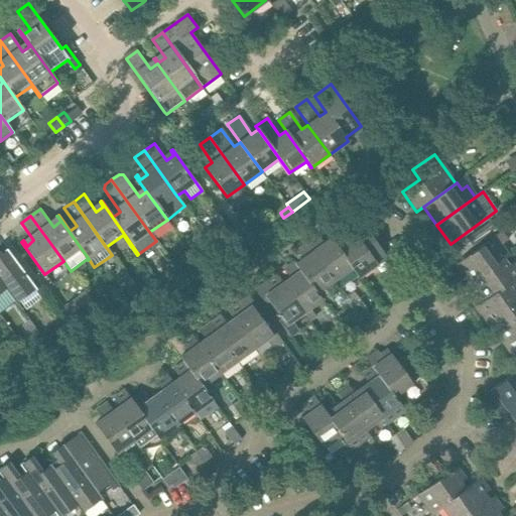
[(254,239),(263,232),(256,222),(247,229),(254,239)]
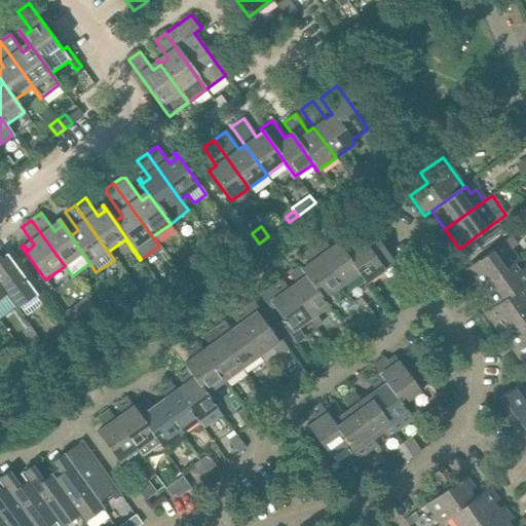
[(207,235),(214,246),(226,236),(219,227),(207,235)]
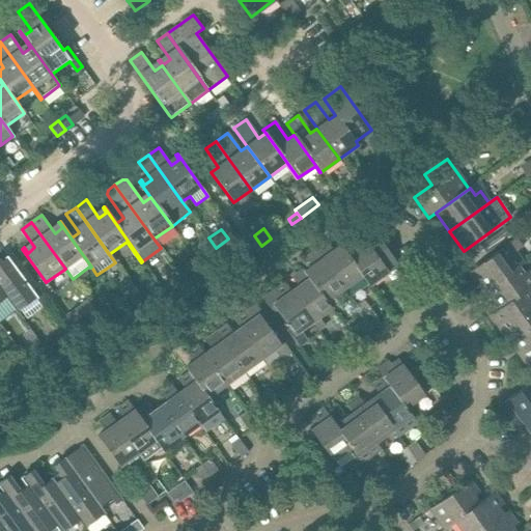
[(398,264),(373,231),(363,239),(360,233),(342,246),(341,245),(340,245),(369,286),(398,264)]
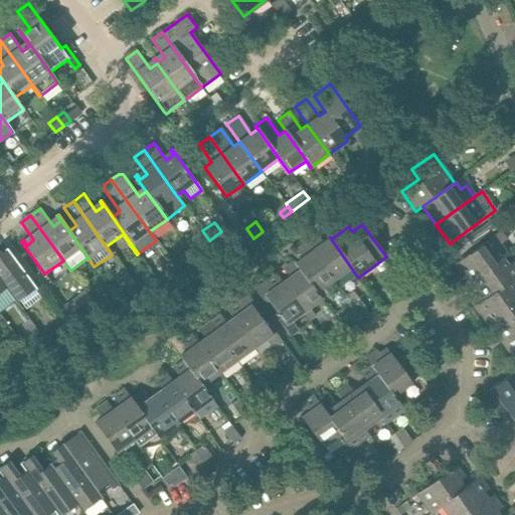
[(468,283),(507,254),(499,243),(503,241),(497,233),(455,265),(468,283)]
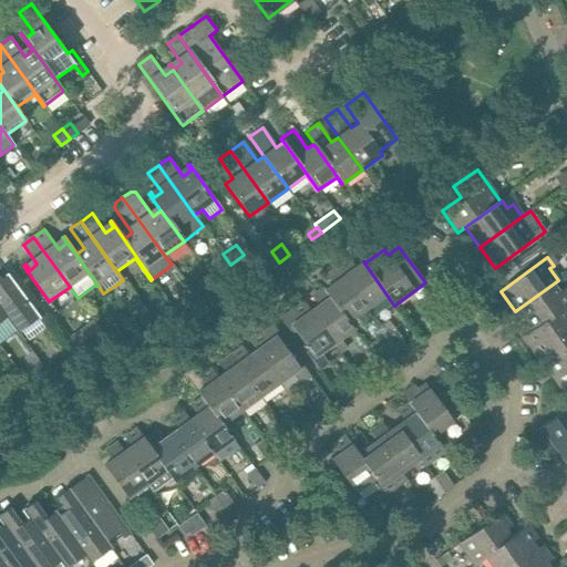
[(349,258),(337,267),(367,309),(385,296),(392,307),(394,306),(363,261),(356,267),(349,258)]
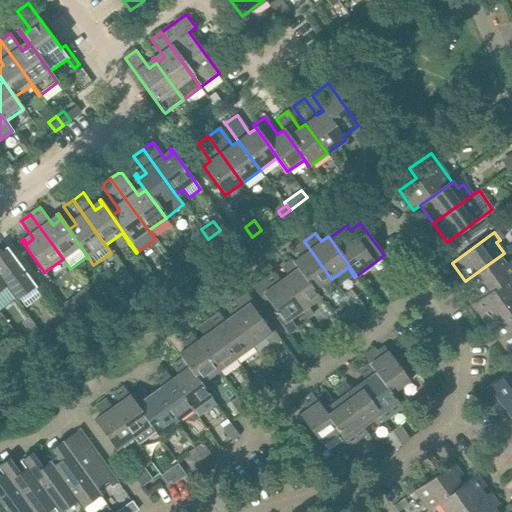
[(291,260),(318,298),(319,298),(315,292),(331,279),(304,241),(294,248),(300,257),(294,261),(292,259),(291,260)]
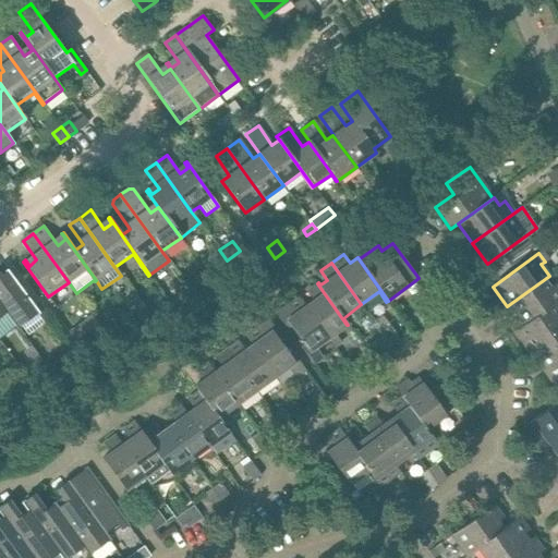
[(38,312),(8,270),(0,275),(0,302),(19,327),(38,312)]
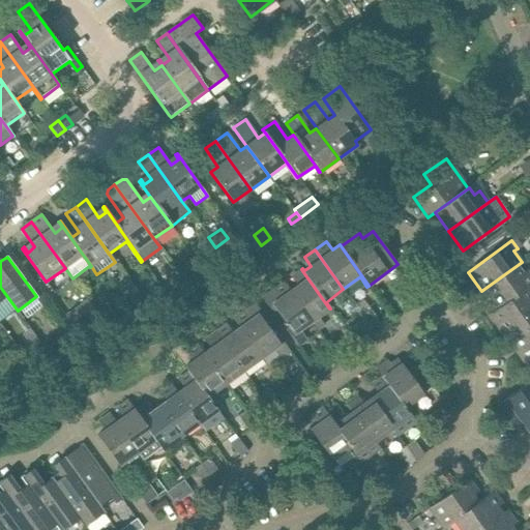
[(496,310),(525,291),(529,287),(529,272),(522,262),(481,291),(496,310)]
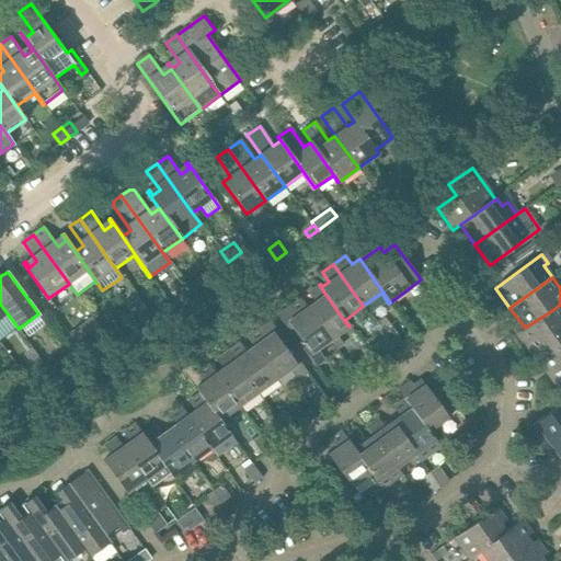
[(301,298),(300,299),(331,340),(339,351),(345,345),(338,334),(348,327),(319,285),(308,293),(315,302),(308,307),(301,298)]
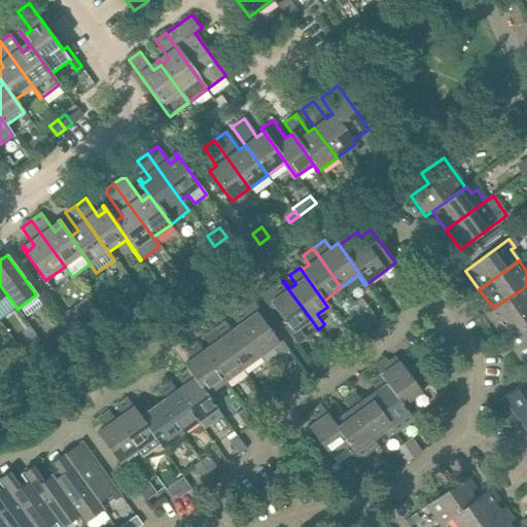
[(267,305),(269,306),(272,304),(287,326),(284,328),(296,345),(306,338),(299,327),(311,319),(282,281),(260,295),(267,305)]
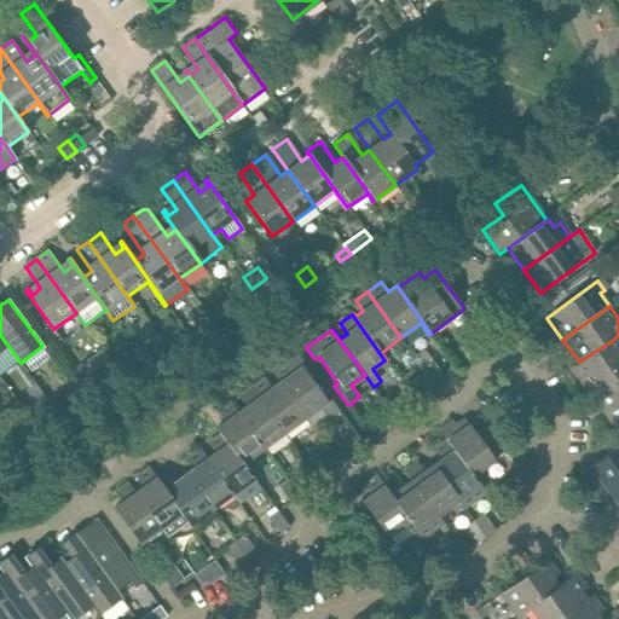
[(0,351),(6,347),(18,364),(21,363),(0,335),(0,351)]
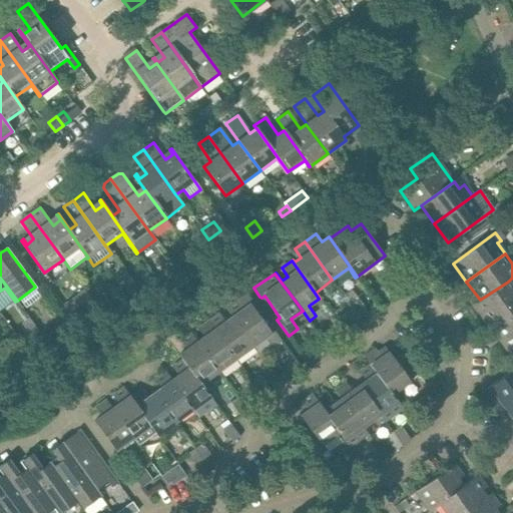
[(487,325),(512,306),(512,288),(512,289),(508,282),(480,300),(473,305),(487,325)]
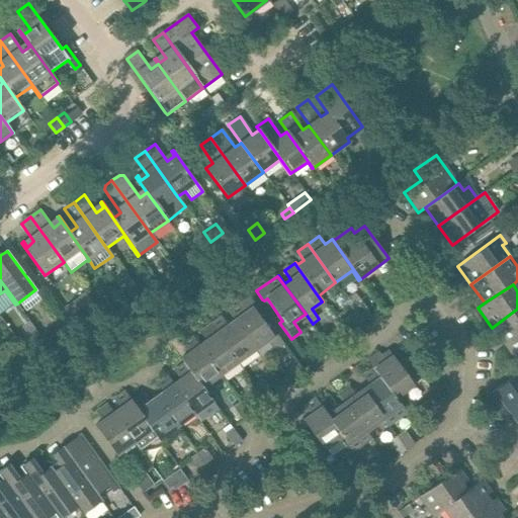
[(403,299),(394,286),(385,291),(396,305),(403,299)]
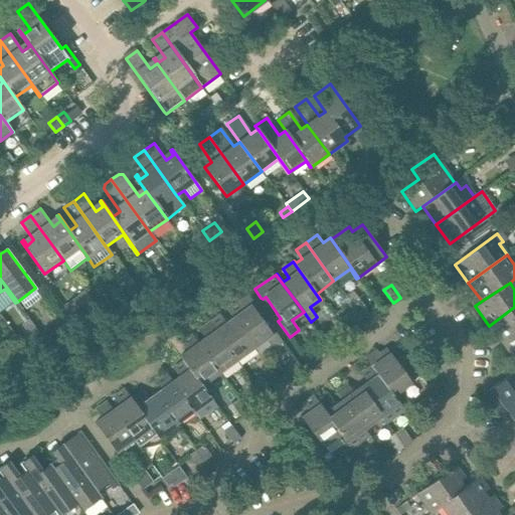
[(72,319),(95,304),(86,292),(63,307),(72,319)]
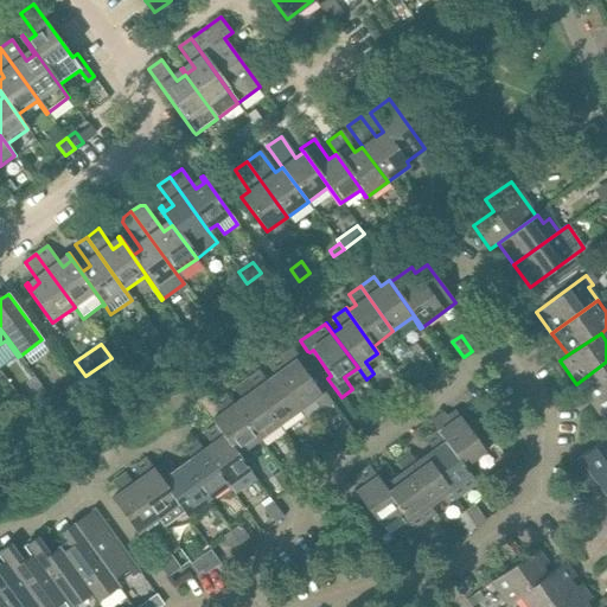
[(267,365),(274,375),(299,410),(313,400),(321,411),(332,403),(319,384),(315,387),(298,362),(301,359),(292,346),(267,365)]
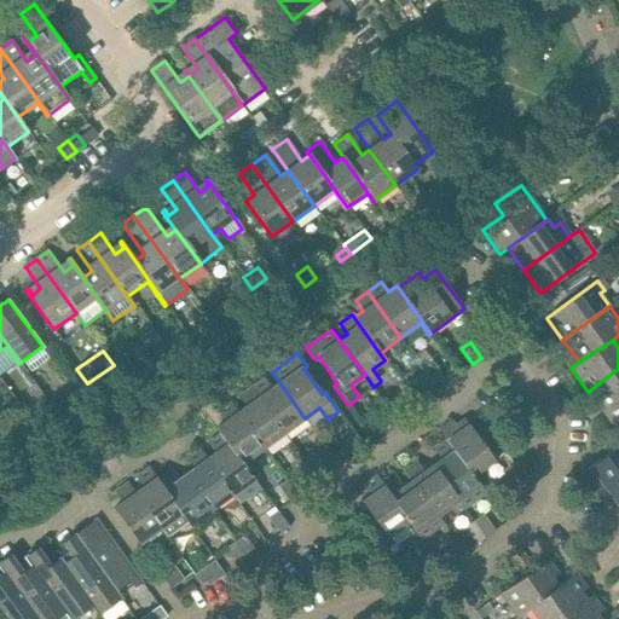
[(431,358),(421,365),(432,382),(443,375),(431,358)]
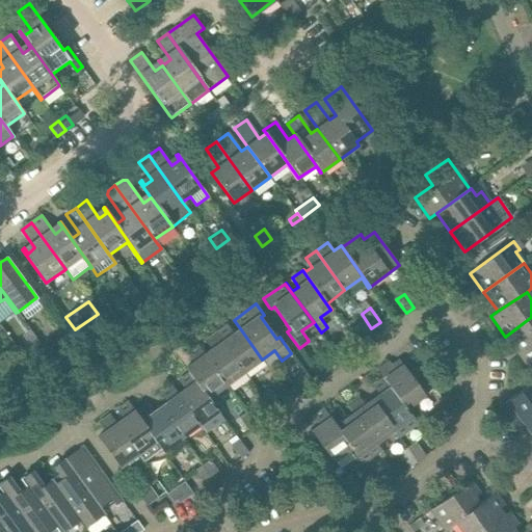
[(365,333),(371,328),(362,314),(354,319),(365,333)]
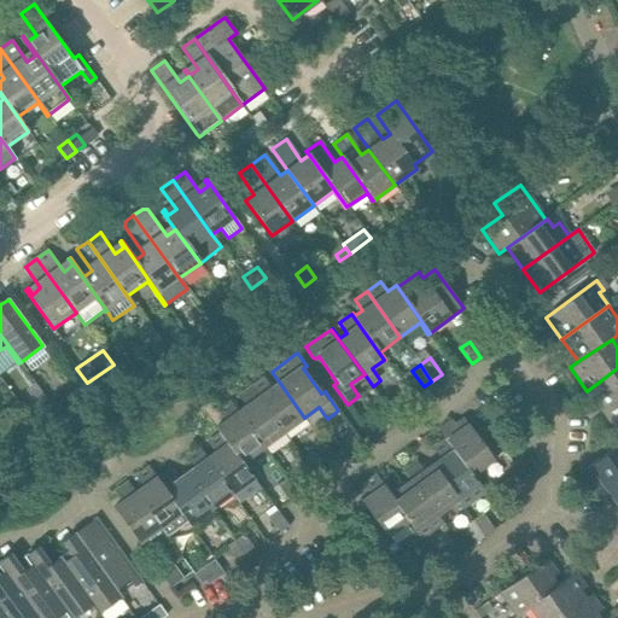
[(617,368),(587,391),(604,413),(617,402),(617,368)]
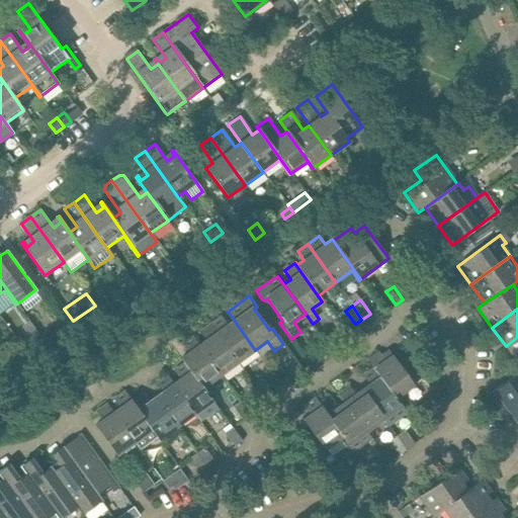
[(82,322),(85,327),(86,329),(100,320),(96,313),(82,322)]
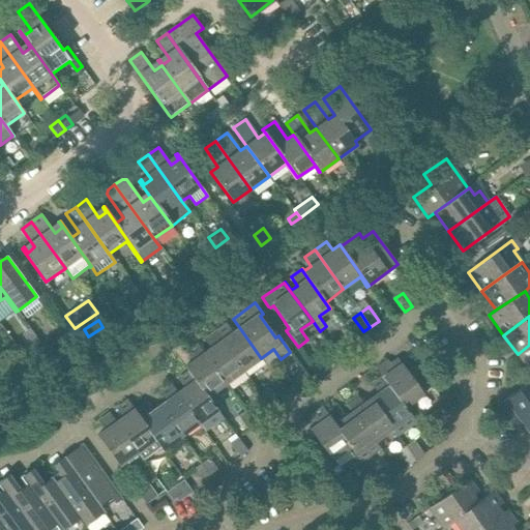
[(227,324),(215,331),(243,371),(261,358),(239,327),(233,332),(227,324)]
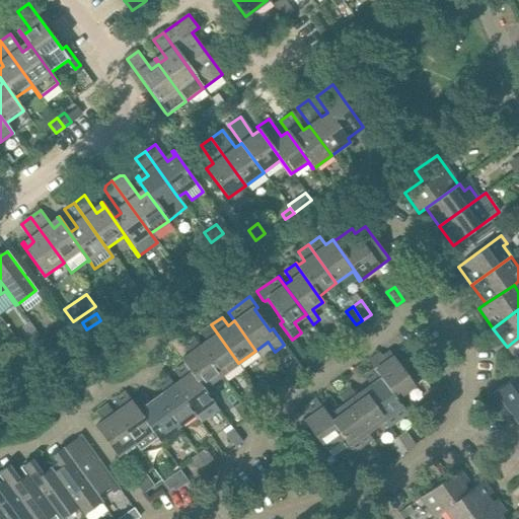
[(200,346),(221,375),(238,363),(211,324),(200,332),(206,341),(200,346)]
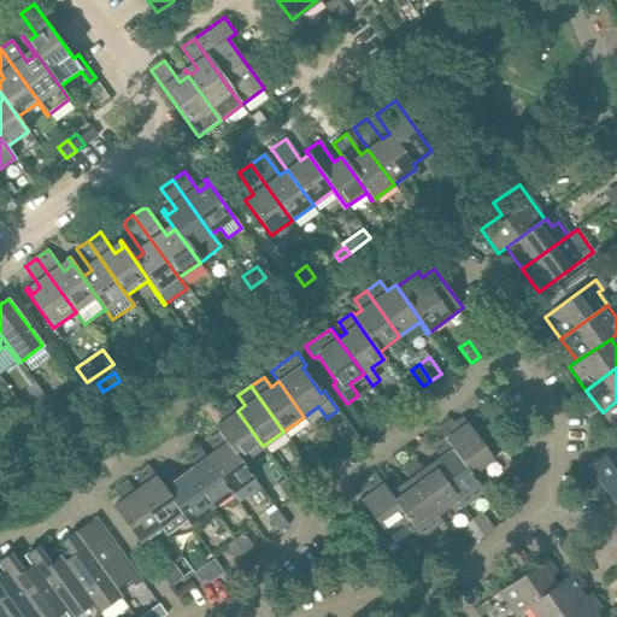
[(411,394),(409,395),(394,405),(401,415),(417,403),(411,394)]
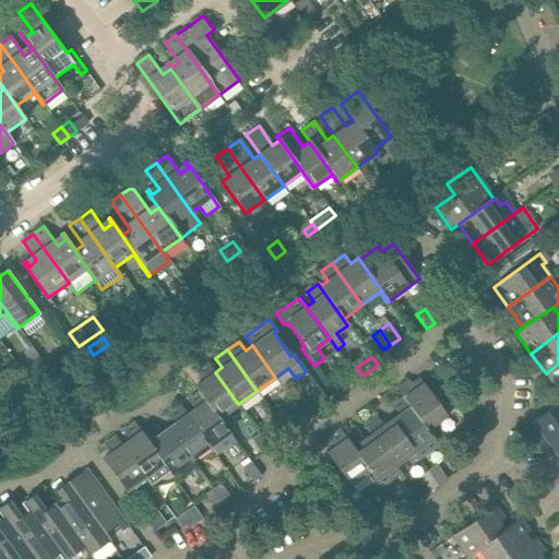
[(49,369),(43,360),(24,375),(33,387),(51,372),(49,369)]
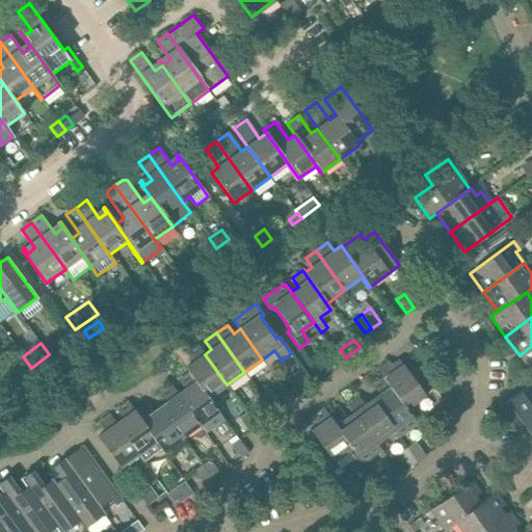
[(186,368),(189,373),(208,398),(227,384),(205,354),(198,346),(187,354),(193,363),(186,368)]
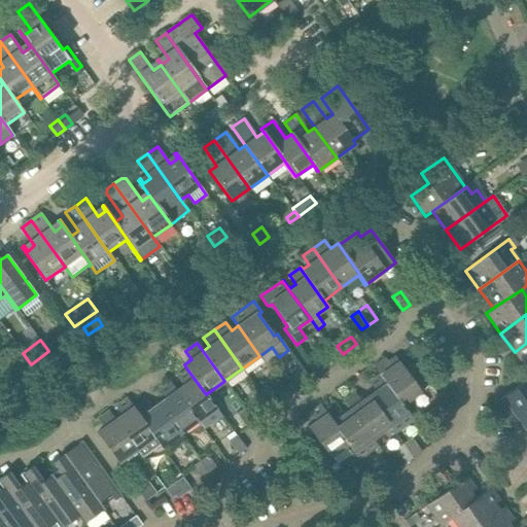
[(526,343),(515,352),(526,370),(526,343)]
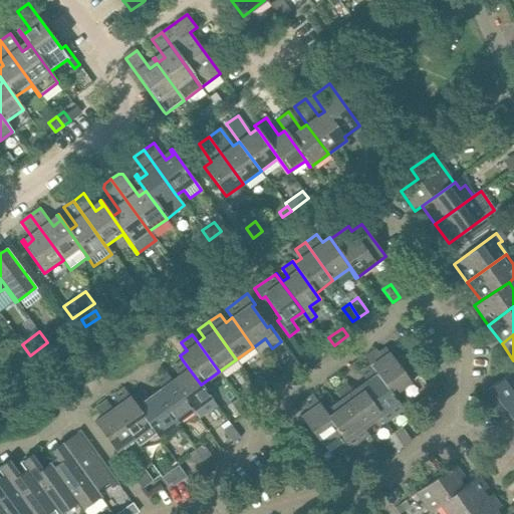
[(308,348),(301,353),(311,366),(318,361),(331,351),(326,344),(312,353),(308,348)]
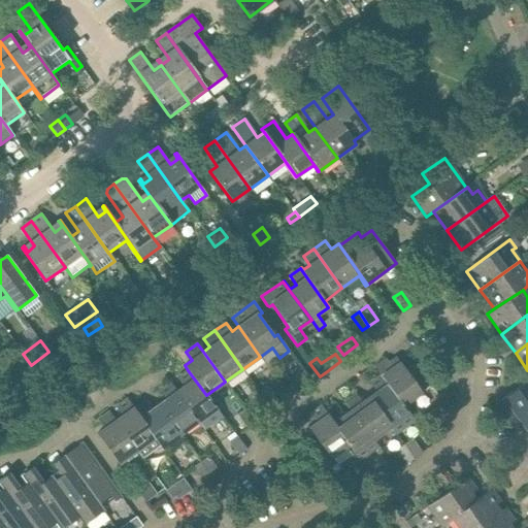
[(409,415),(414,422),(415,421),(404,405),(422,392),(415,383),(423,377),(413,363),(405,369),(396,357),(389,362),(386,359),(375,367),(409,415)]
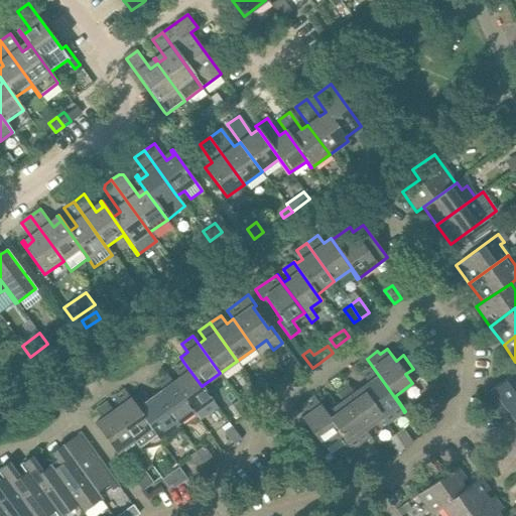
[(368,383),(361,388),(382,417),(387,424),(404,412),(400,405),(367,359),(366,359),(372,367),(362,374),(368,383)]
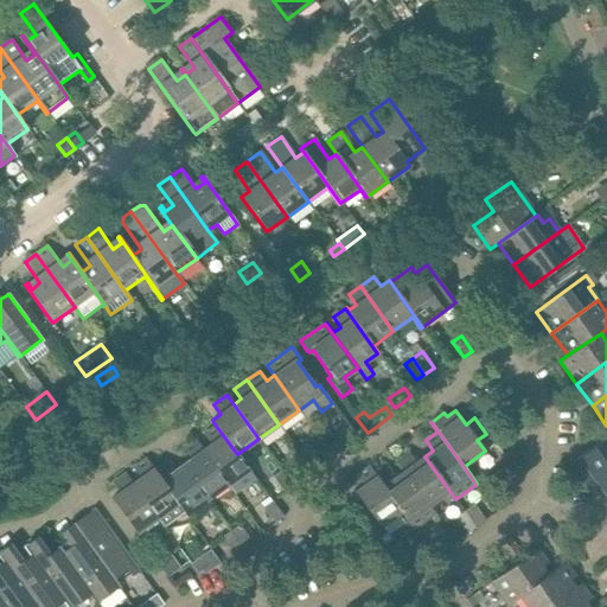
[(228,485),(249,470),(237,454),(216,426),(204,434),(211,445),(204,449),(197,440),(195,441),(228,485)]
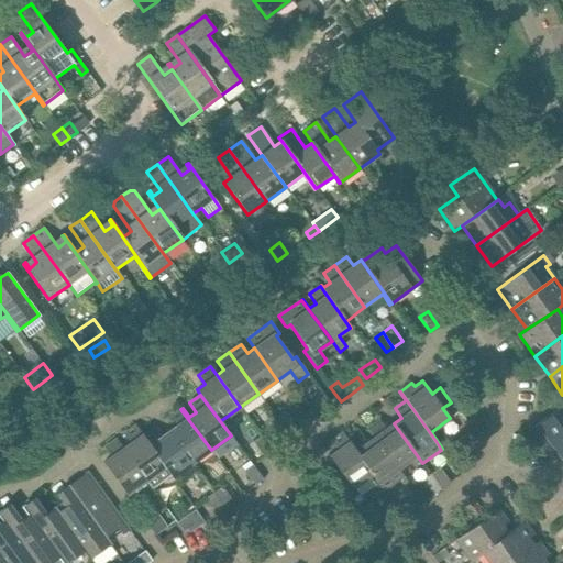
[(309,407),(316,415),(330,404),(324,396),(309,407)]
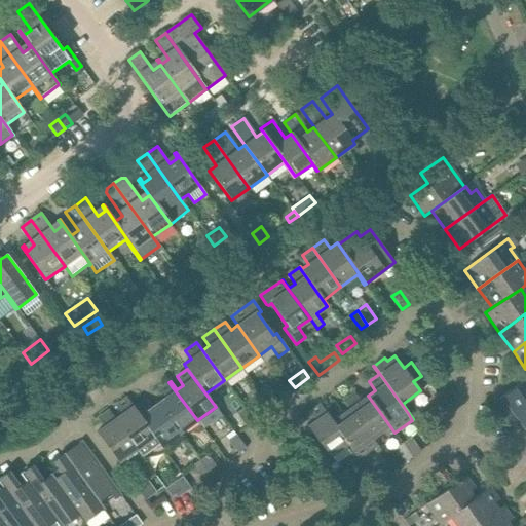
[(525,407),(525,378),(497,400),(512,418),(525,407)]
